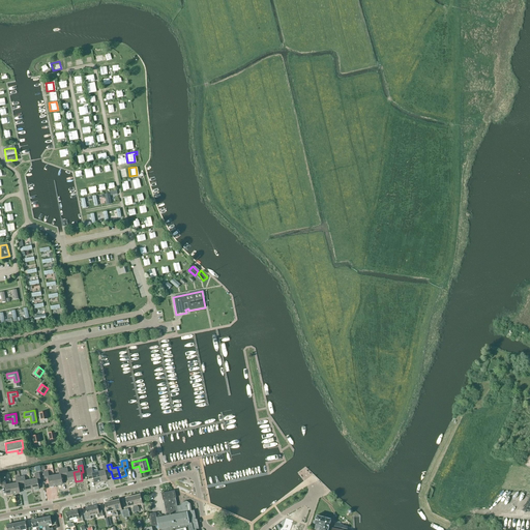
[(106,472),(109,471),(107,465),(102,466),(104,471),(98,472),(100,481),(108,480),(106,472)]
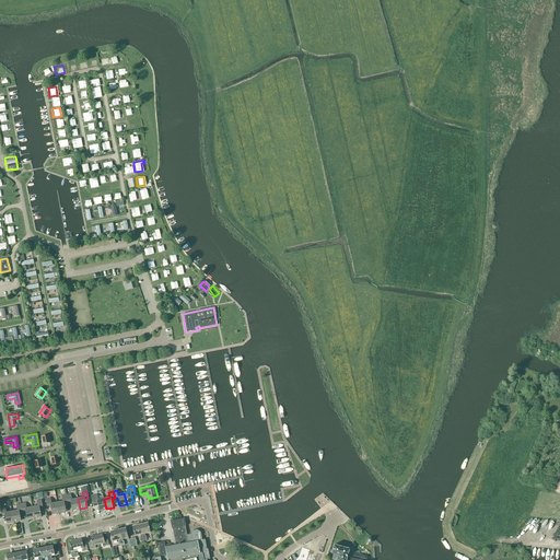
[(65,503),(68,502),(66,494),(61,496),(62,501),(57,502),(59,513),(66,512),(65,503)]
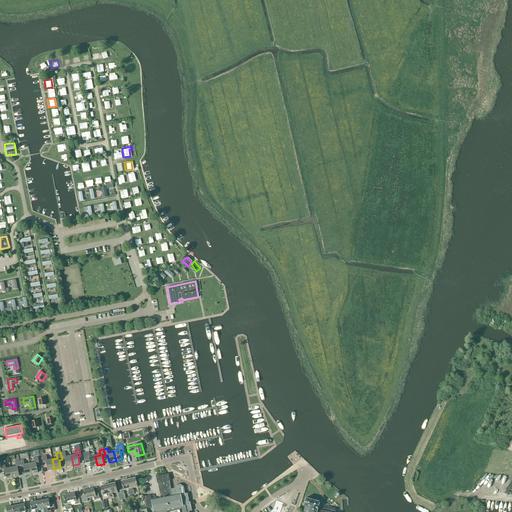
[(66,467),(73,465),(71,456),(66,456),(65,452),(60,452),(62,459),(65,459),(66,467)]
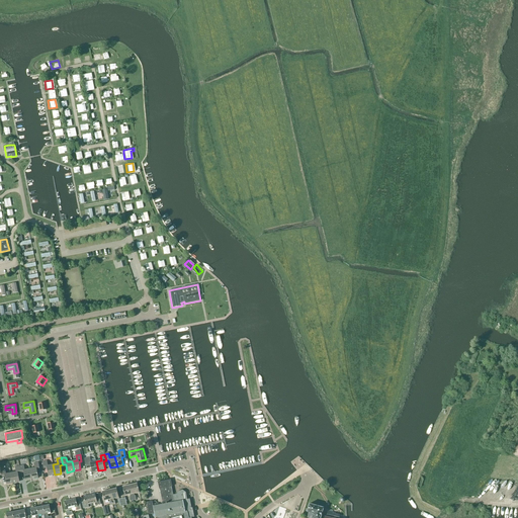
[(92,472),(98,470),(96,461),(91,462),(90,457),(84,458),(87,468),(91,467),(92,472)]
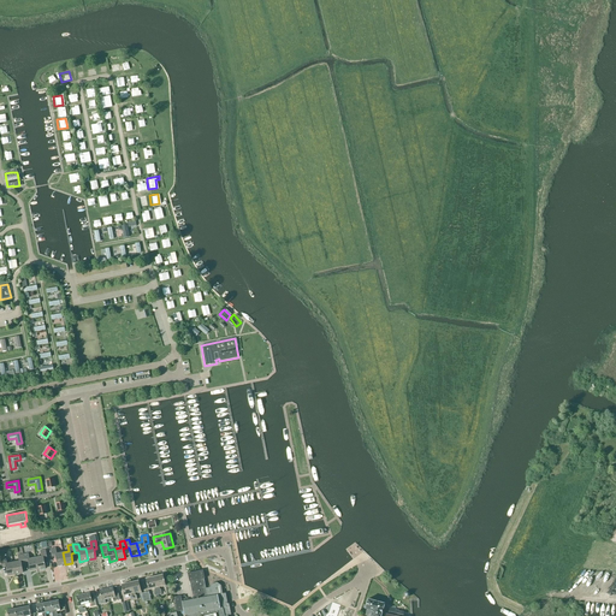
[(58,566),(65,564),(63,552),(57,554),(55,548),(51,549),(52,557),(55,556),(58,566)]
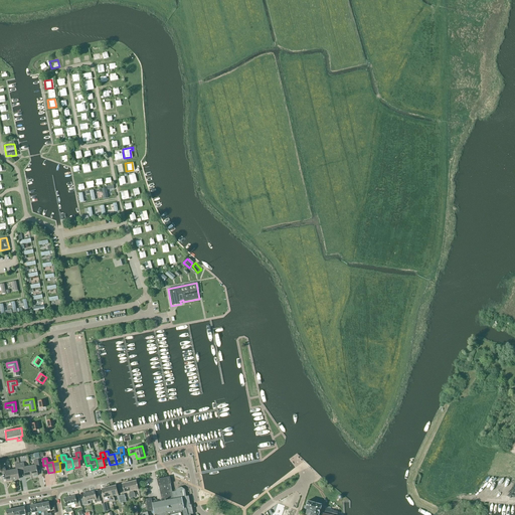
[(34,461),(35,466),(30,467),(31,476),(38,475),(36,467),(39,467),(38,460),(34,461)]
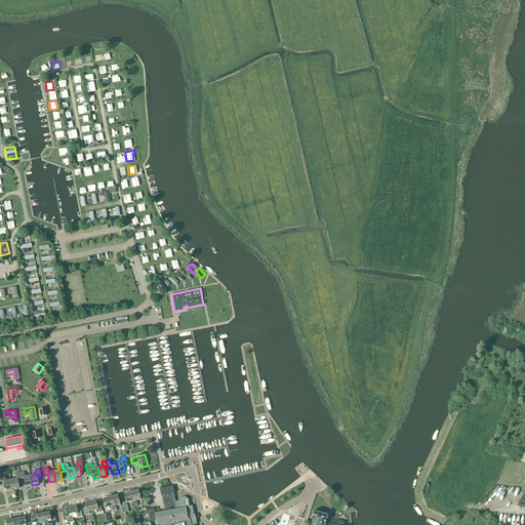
[(18,480),(22,479),(19,472),(15,473),(16,478),(11,479),(13,489),(19,488),(18,480)]
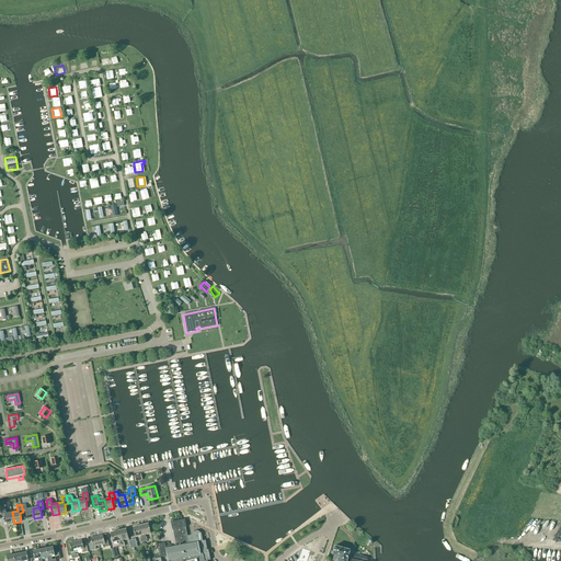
[(25,512),(27,521),(34,518),(33,508),(26,510),(25,504),(21,504),(23,512),(25,512)]
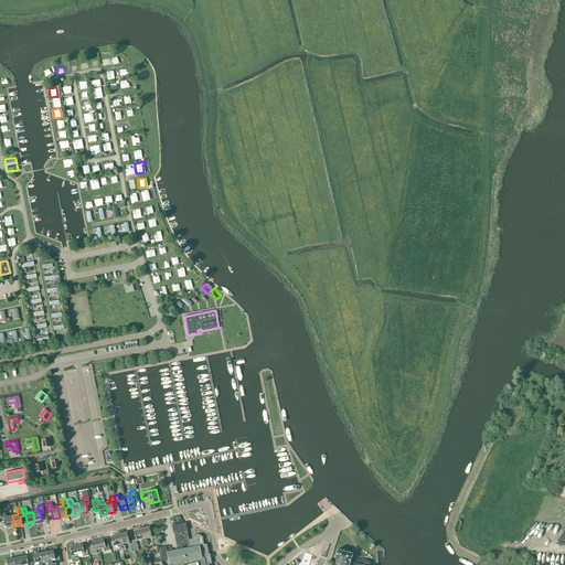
[(7,528),(14,526),(12,515),(7,516),(6,511),(0,512),(2,520),(6,519),(7,528)]
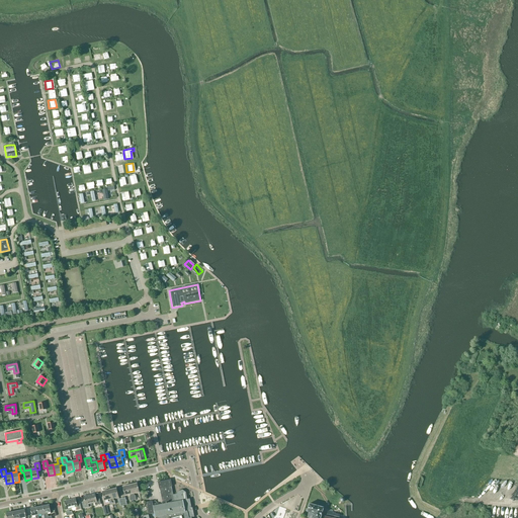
[(153,506),(154,513),(155,517),(157,517),(191,517),(190,511),(191,510),(191,508),(189,499),(187,500),(186,493),(182,490),(178,491),(176,494),(176,495),(173,496),(171,487),(172,487),(171,480),(158,482),(159,489),(160,489),(163,504),(154,506),(153,506)]
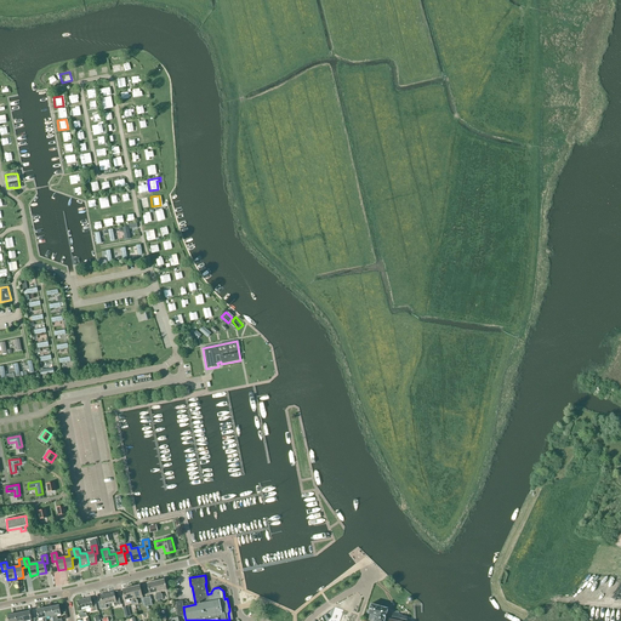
[(166,591),(164,580),(155,582),(160,599),(163,598),(161,594),(160,592),(166,591)]
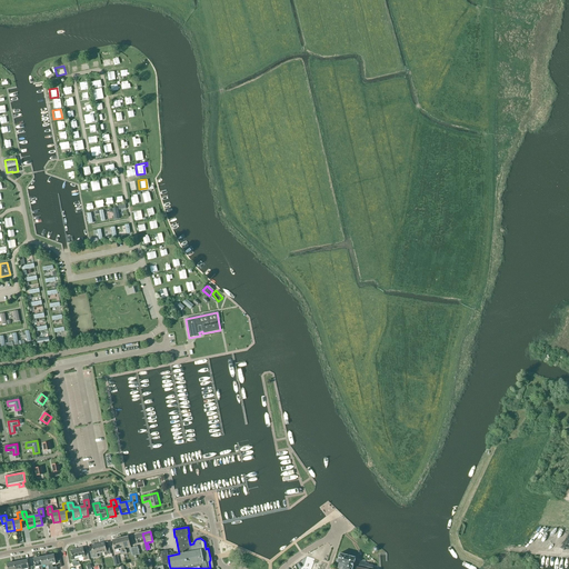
[(143,550),(147,549),(142,533),(135,535),(137,545),(142,543),(143,546),(142,546),(143,550)]
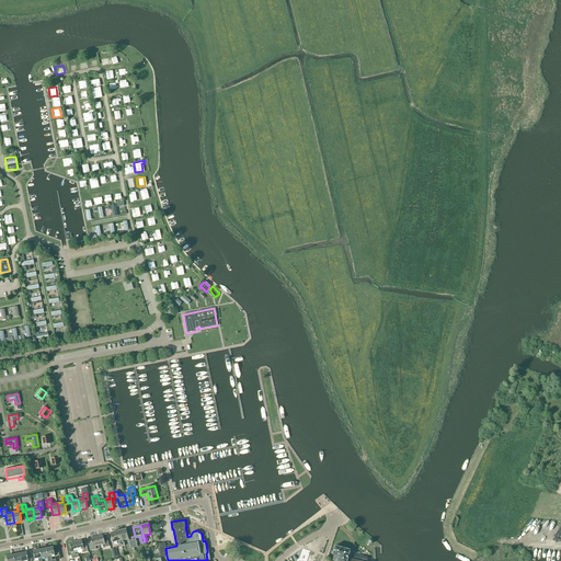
[(128,538),(126,529),(118,530),(123,547),(125,546),(124,542),(123,542),(123,540),(128,538)]
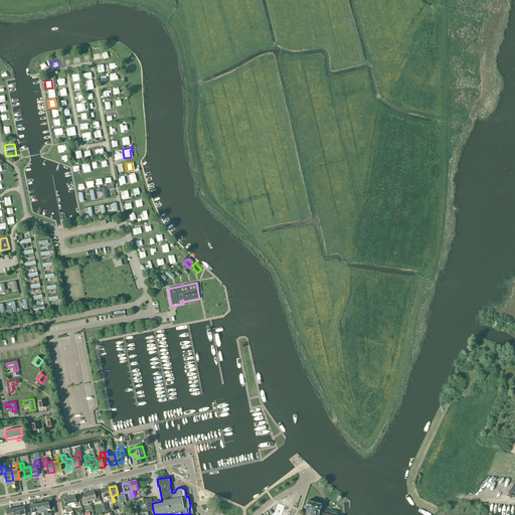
[(110,503),(113,502),(109,487),(102,489),(104,498),(109,497),(110,499),(109,499),(110,503)]
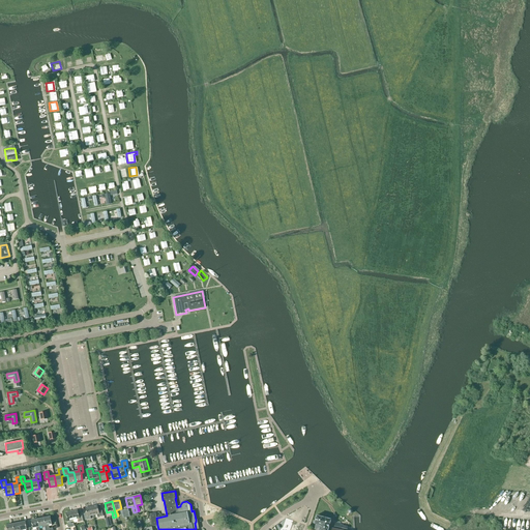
[(98,510),(97,505),(91,506),(93,516),(96,514),(97,518),(102,516),(101,509),(98,510)]
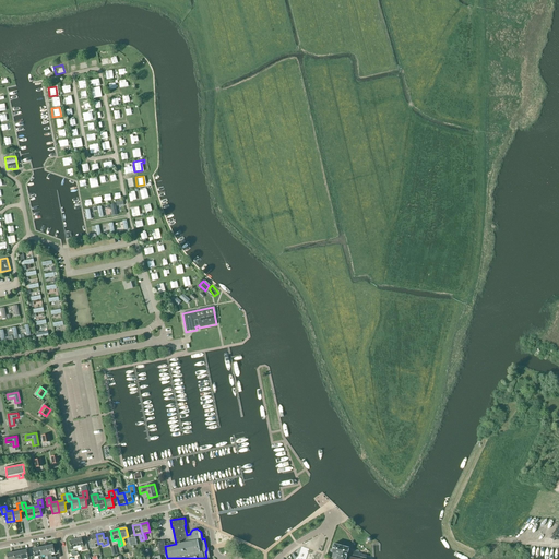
[(95,545),(98,544),(96,534),(90,536),(92,542),(88,542),(90,549),(96,547),(95,545)]
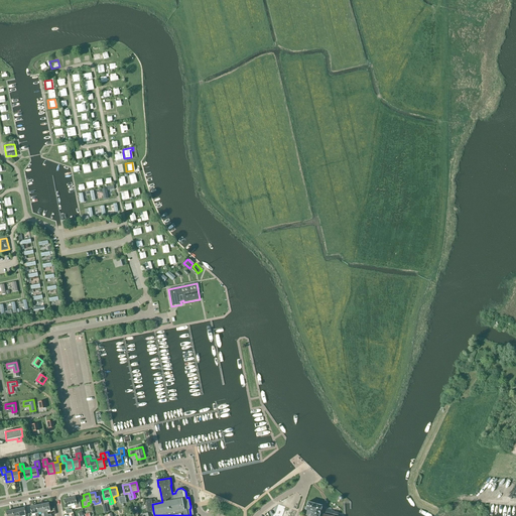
[(77,502),(76,497),(70,498),(72,506),(75,506),(76,508),(81,507),(80,501),(77,502)]
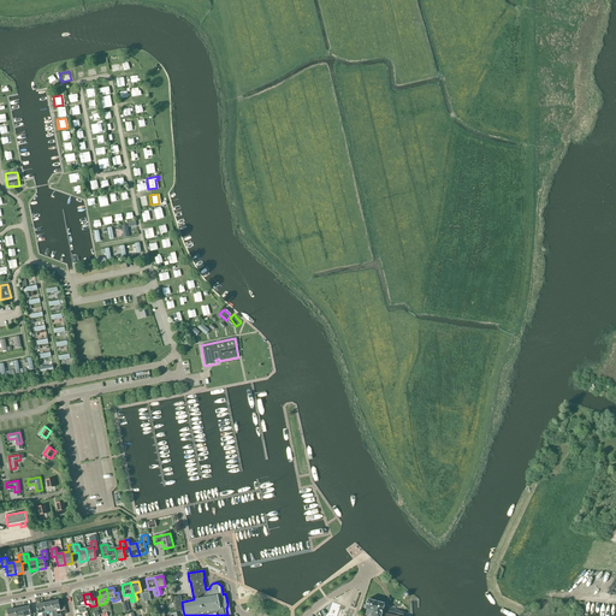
[(365,609),(367,609),(366,615),(367,615),(380,615),(384,604),(367,599),(365,609)]
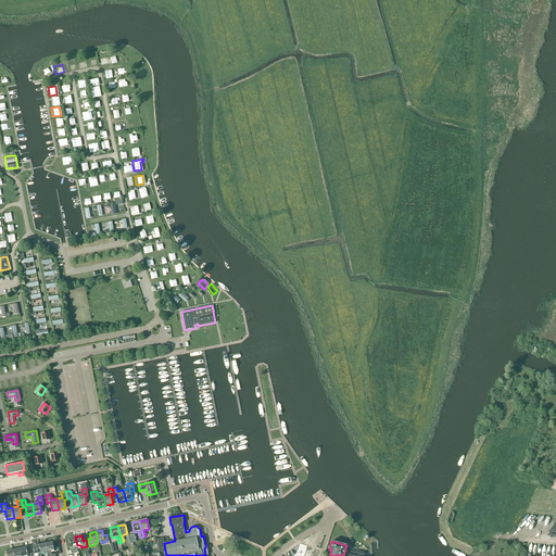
[(54,550),(52,542),(46,543),(48,554),(49,554),(49,555),(54,555),(55,554),(51,555),(51,551),(54,550)]
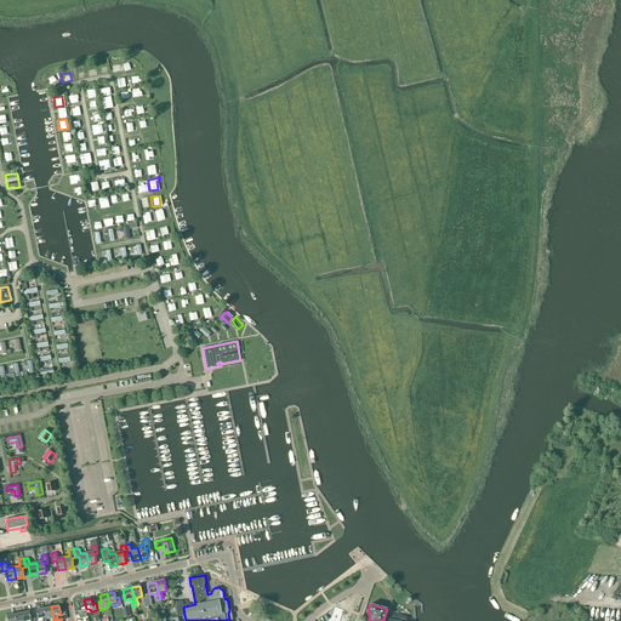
[(55,620),(55,619),(53,619),(51,607),(44,608),(45,617),(50,616),(50,619),(51,619),(51,620),(55,620)]
